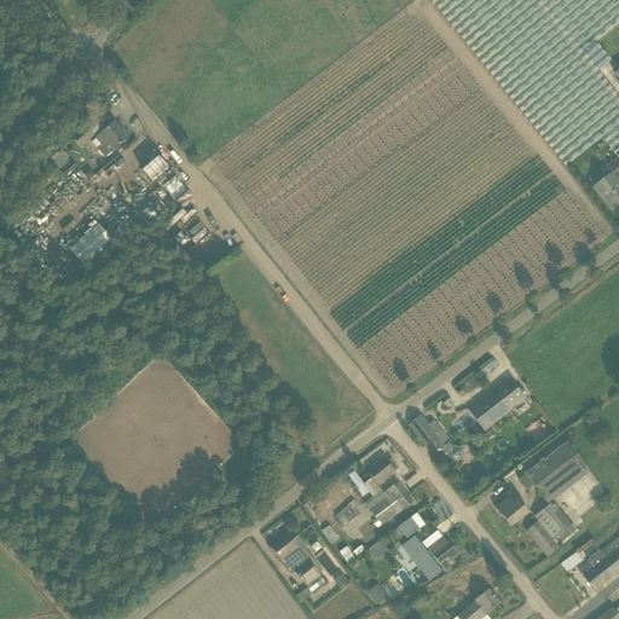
[(618,0),(429,0),(566,168),(602,139),(617,156),(618,154),(618,98),(599,73),(611,62),(596,44),(618,24),(618,0)]
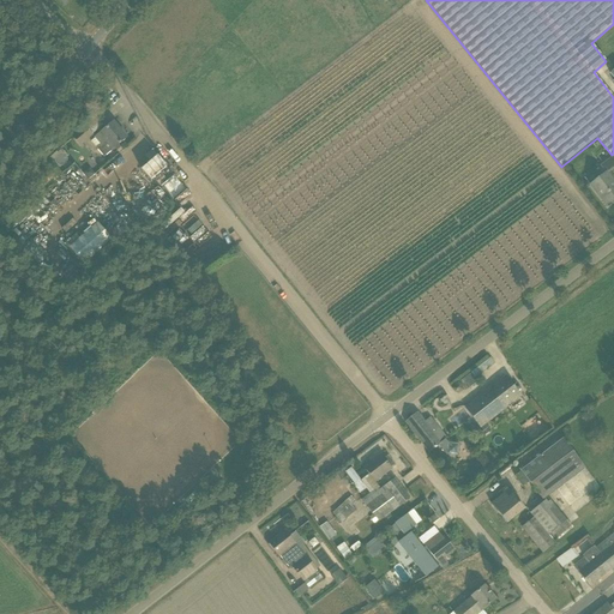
[(84,125),(85,126),(91,134),(103,125),(95,115),(84,125)]
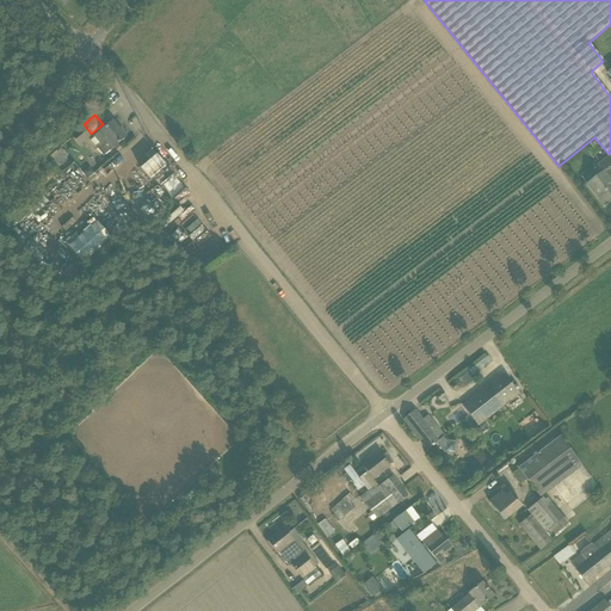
[(103,158),(127,137),(112,122),(94,137),(100,144),(98,147),(96,148),(103,158)]
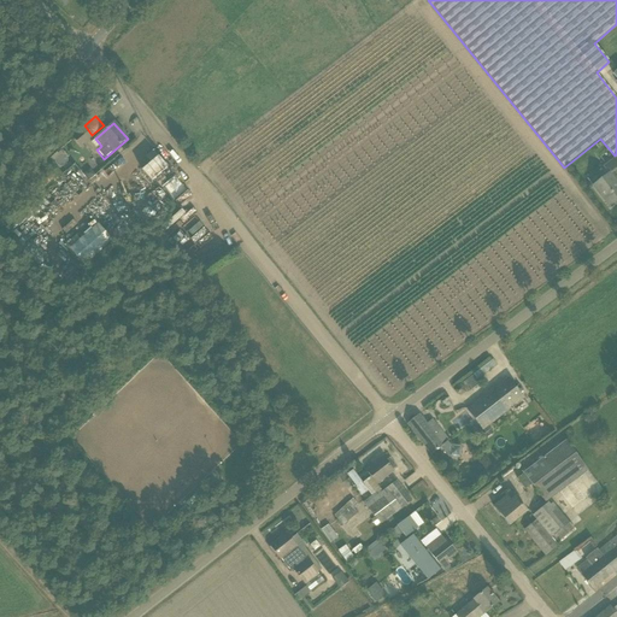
[(151,182),(168,168),(159,157),(142,171),(151,182)]
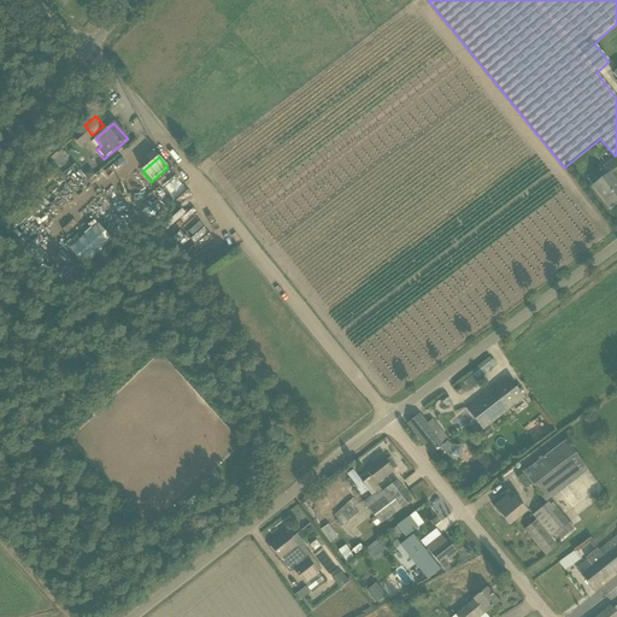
[(593,186),(610,209),(616,203),(616,183),(613,180),(616,177),(616,159),(615,157),(603,168),(609,174),(593,186)]
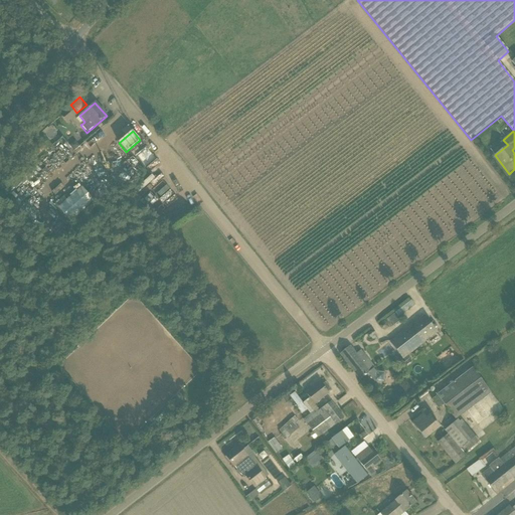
[(75,141),(70,145),(74,150),(79,146),(75,141)]
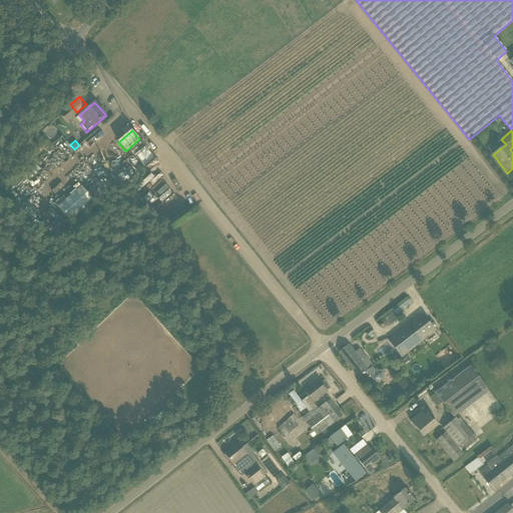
[(70,222),(94,201),(81,186),(57,207),(70,222)]
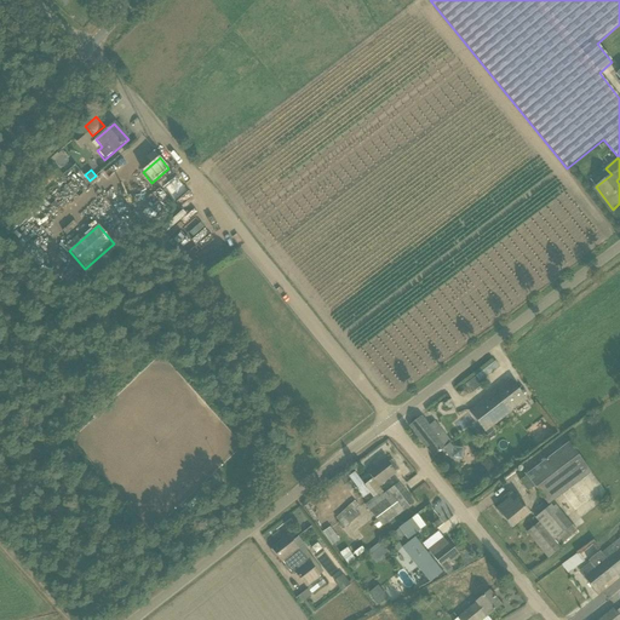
[(482,369),(486,374),(499,367),(497,362),(482,369)]
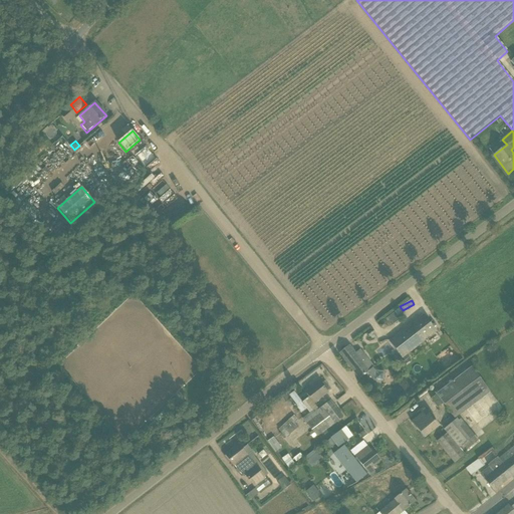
[(389,342),(402,358),(436,332),(423,315),(389,342)]
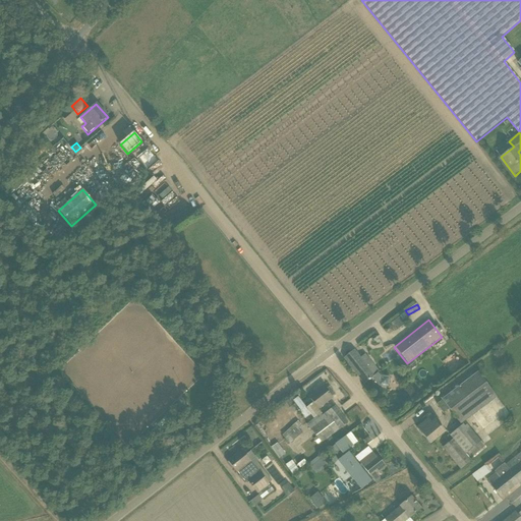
[(364,385),(380,372),(365,354),(360,358),(354,350),(344,358),(364,385)]
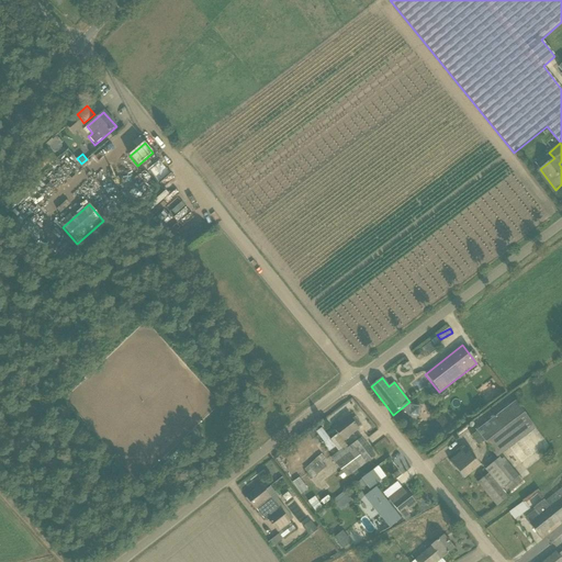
[(444,398),(438,391),(433,395),(438,403),(444,398)]
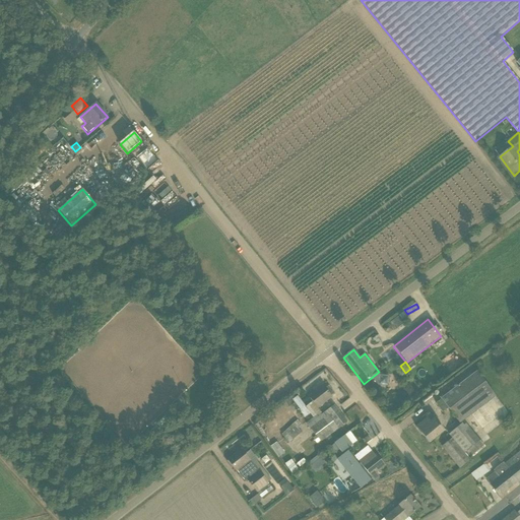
[(441,399),(442,399),(436,404),(443,412),(449,408),(460,425),(497,397),(477,372),(441,399)]
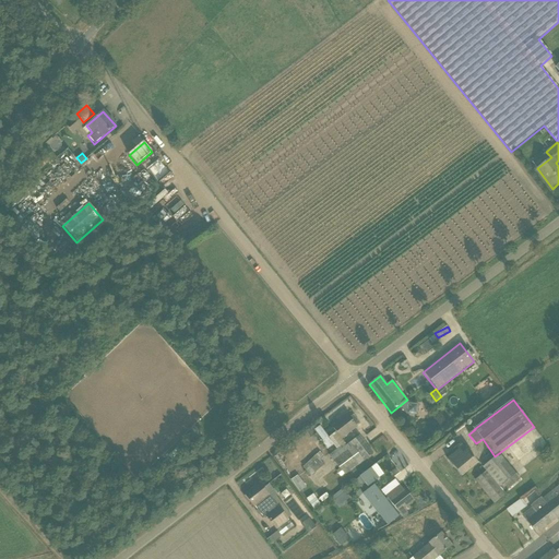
[(342,439),(357,427),(354,424),(357,420),(353,415),(349,418),(347,415),(332,427),(342,439)]
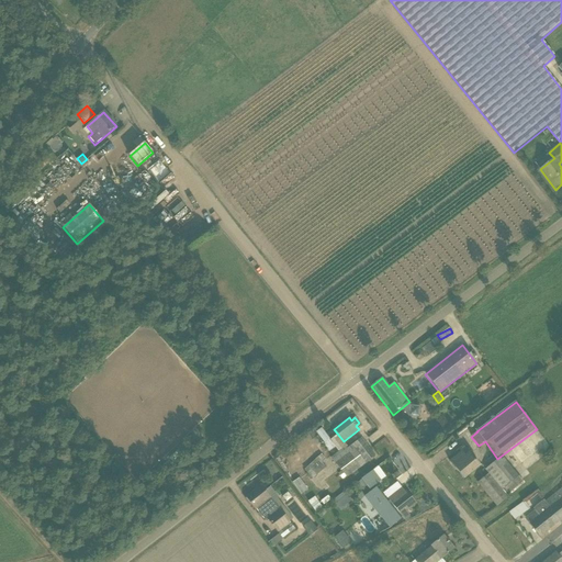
[(329,451),(335,447),(329,440),(330,440),(322,428),(316,433),(325,444),(324,445),(329,451)]
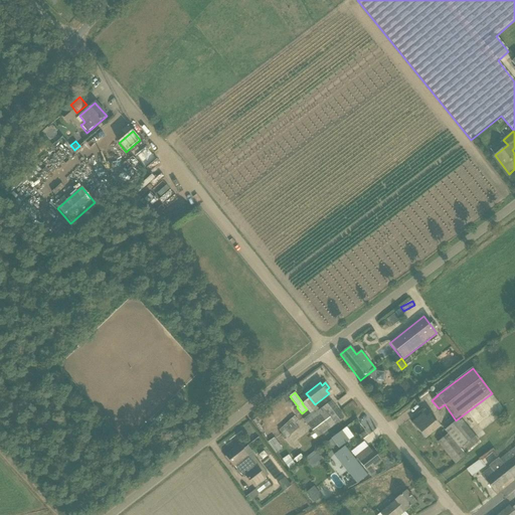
[(331,401),(323,407),(318,411),(317,410),(304,420),(312,432),(318,439),(344,418),(331,401)]
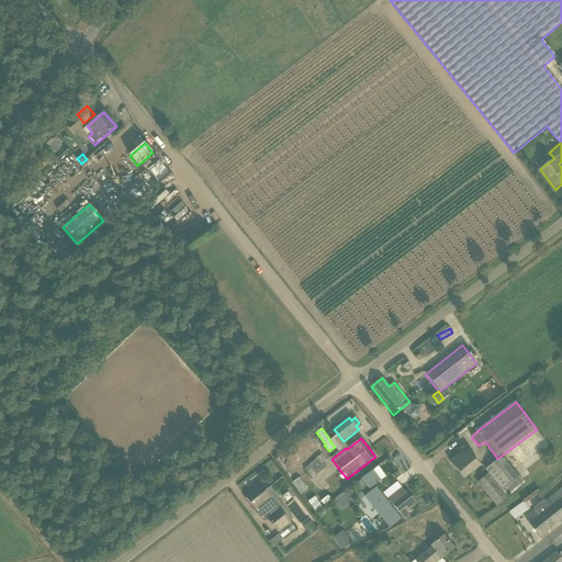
[(464,479),(472,472),(480,465),(469,453),(470,452),(464,447),(460,450),(461,452),(449,461),(456,469),(457,468),(465,478),(463,479),(464,479)]
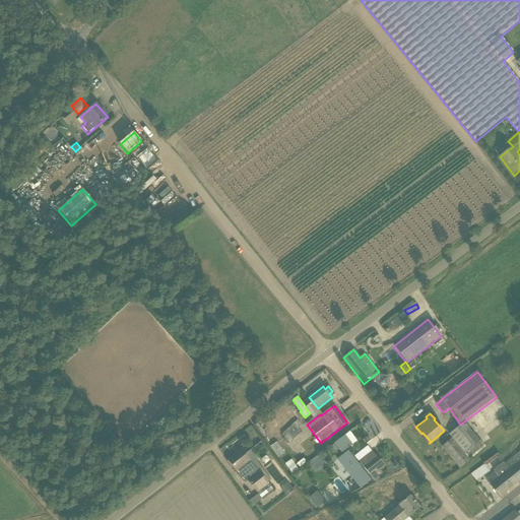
[(460,468),(468,462),(470,460),(470,459),(484,447),(480,441),(466,425),(464,426),(462,425),(449,435),(452,439),(442,447),(460,468)]
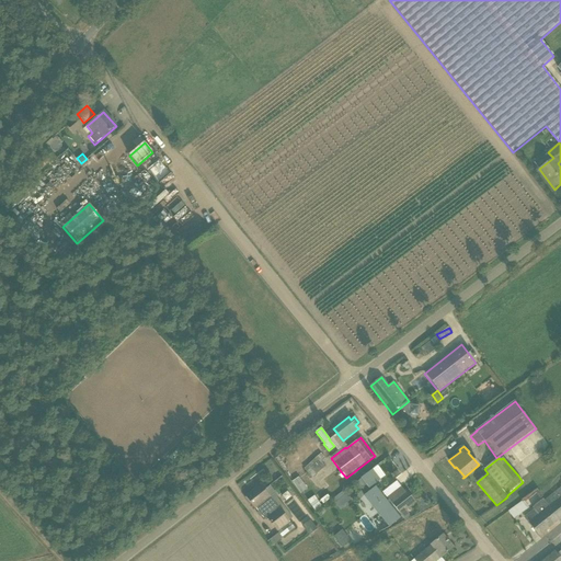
[(310,480),(325,467),(320,460),(307,472),(305,473),(310,480)]
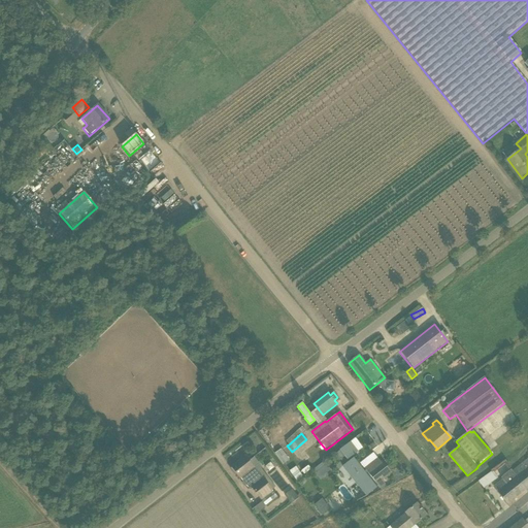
[(347,460),(357,452),(351,442),(340,450),(347,460)]
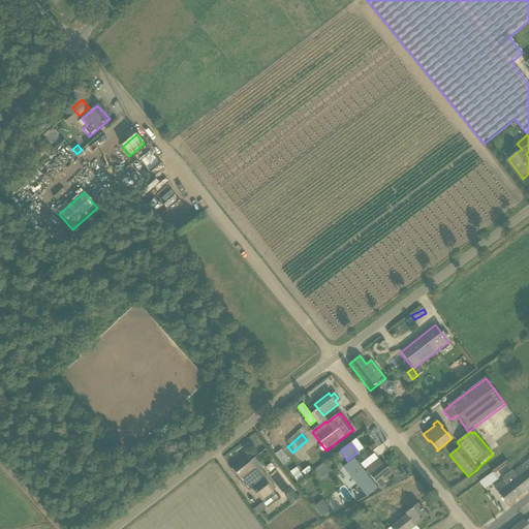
[(282,449),(276,454),(283,465),(289,461),(282,449)]
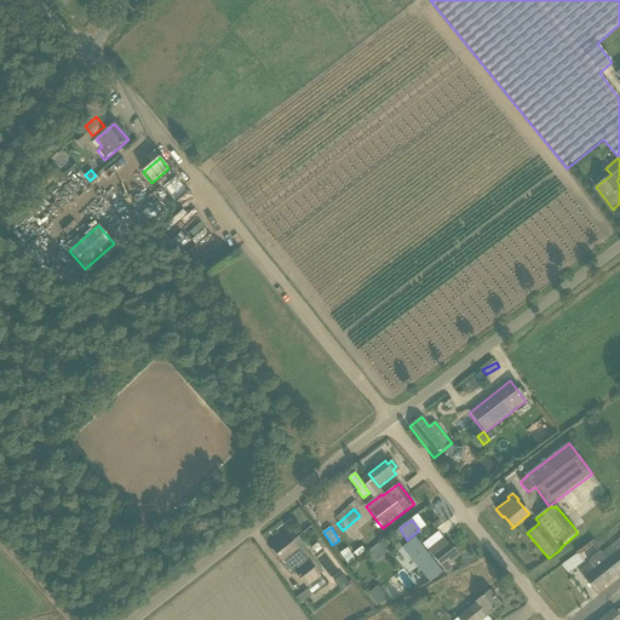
[(309,561),(309,562),(302,552),(306,547),(298,537),(292,541),(288,537),(271,550),(282,563),(283,563),(292,574),(294,573),(306,587),(321,577),(309,561)]
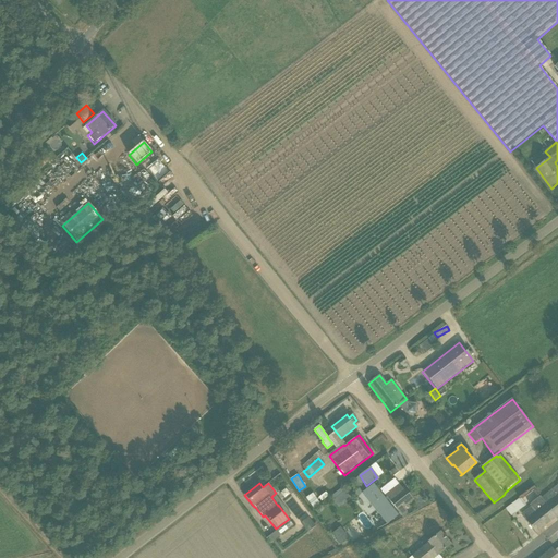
[(536,534),(557,516),(557,483),(542,497),(541,496),(530,505),(536,512),(534,514),(525,521),(536,534)]
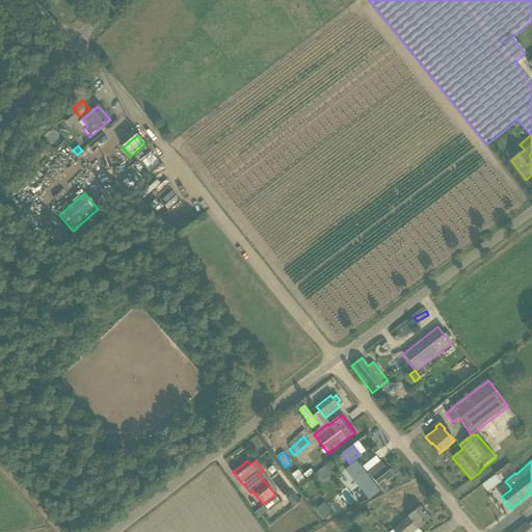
[(384,484),(394,477),(386,466),(383,467),(380,461),(367,472),(369,474),(367,475),(355,461),(345,471),(369,501),(379,491),(379,490),(380,489),(382,493),(388,488),(384,484)]
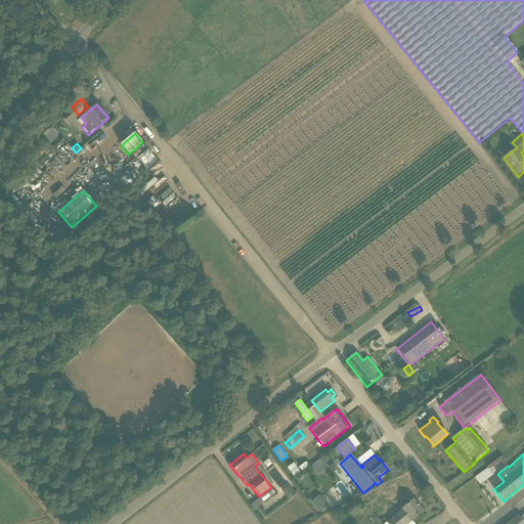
[(323,463),(320,460),(320,459),(308,469),(315,476),(318,474),(328,468),(328,467),(330,466),(325,461),(323,463)]
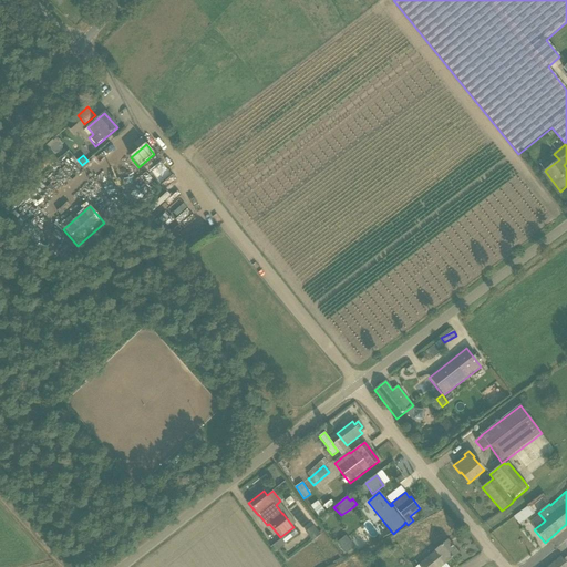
[(333,505),(331,501),(323,506),(327,511),(333,505)]
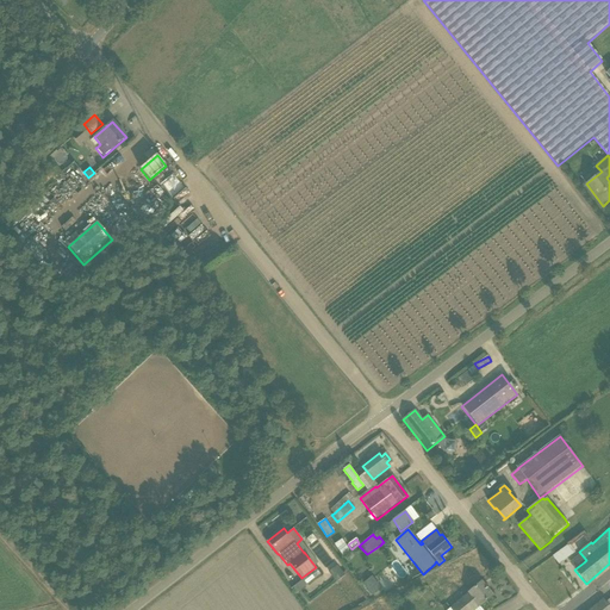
[(344,543),(337,549),(342,556),(349,552),(344,543)]
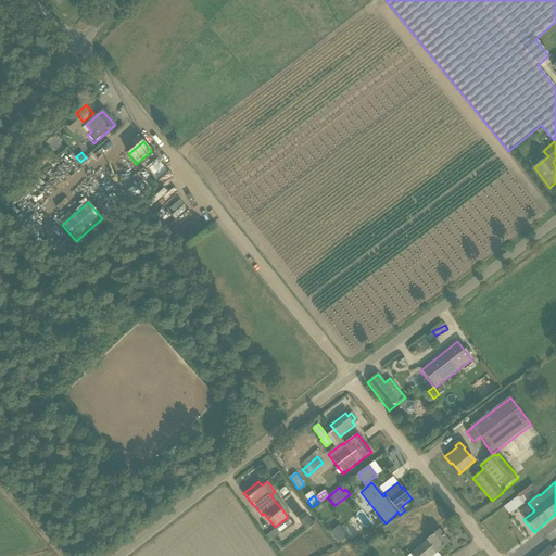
[(522,505),(517,498),(504,507),(509,515),(522,505)]
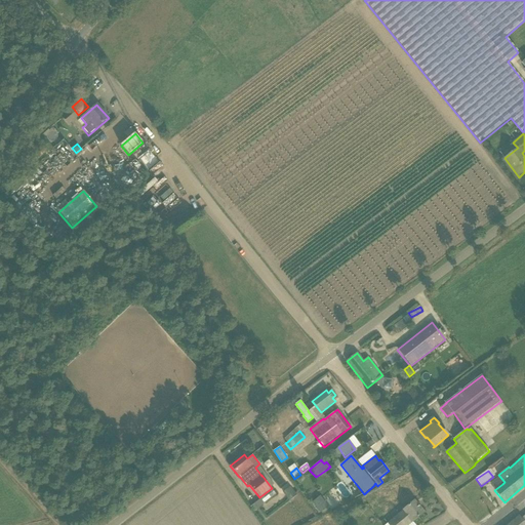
[(296,495),(293,491),(285,496),(288,501),(296,495)]
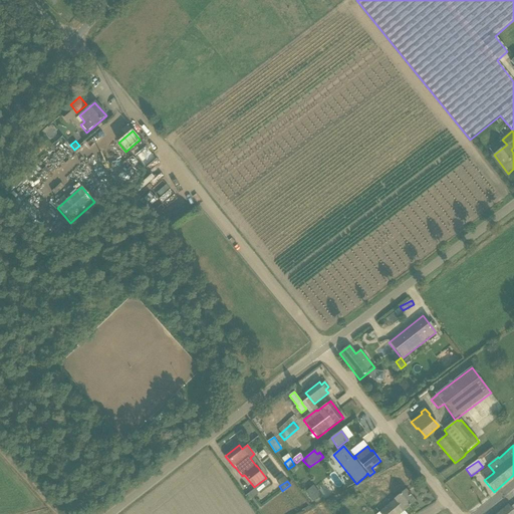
[(315,485),(306,491),(312,501),(321,496),(315,485)]
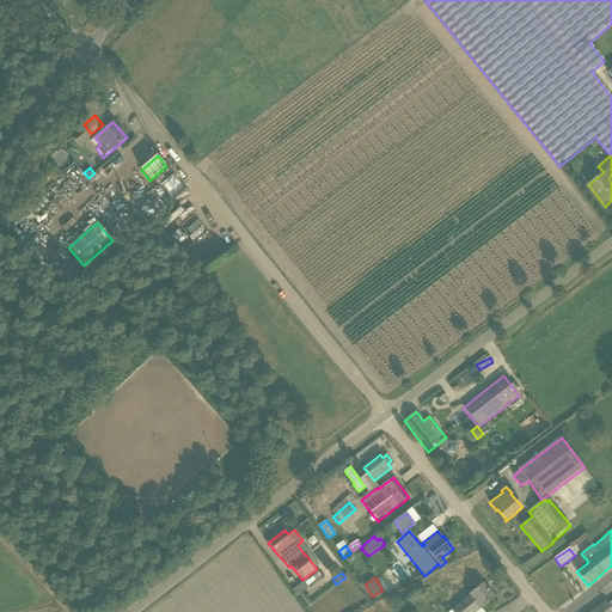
[(453,611),(477,611),(494,598),(483,585),(452,610),(453,611)]
